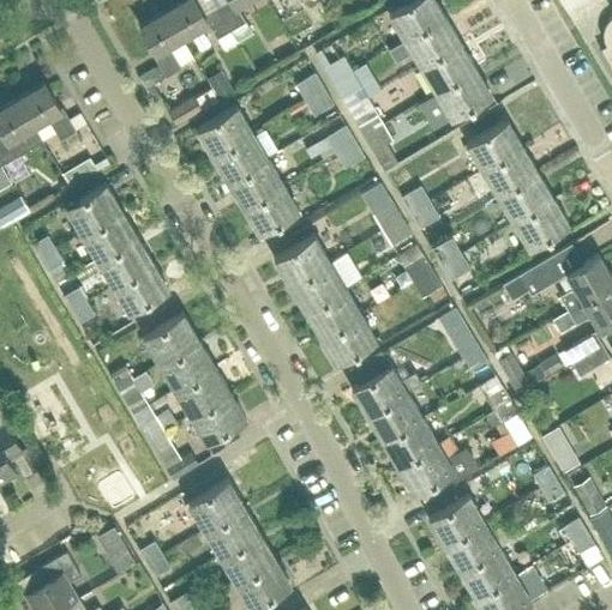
[(185,0),(167,12),(183,38),(208,24),(217,38),(231,30),(217,8),(204,16),(195,0),(185,0)]
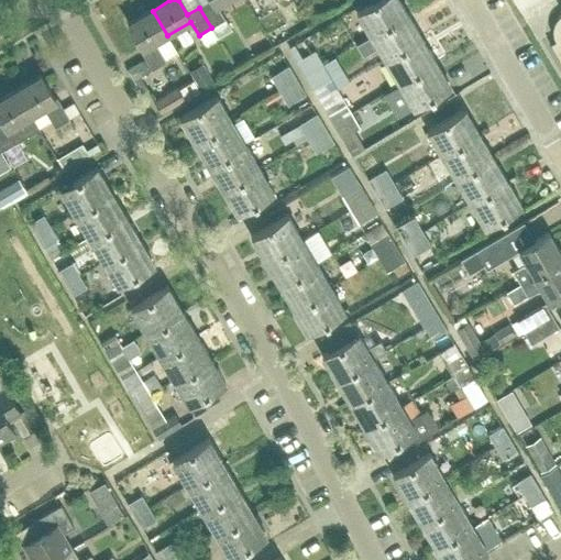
[(226,0),(211,0),(199,8),(211,28),(224,20),(216,7),(226,0)]
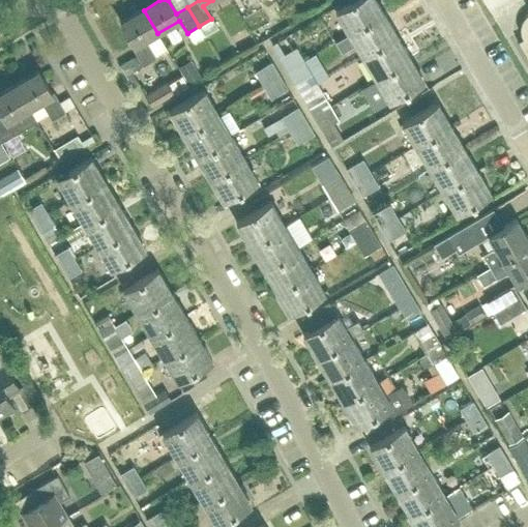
[(375,0),(357,0),(336,12),(350,35),(384,15),(375,0)]
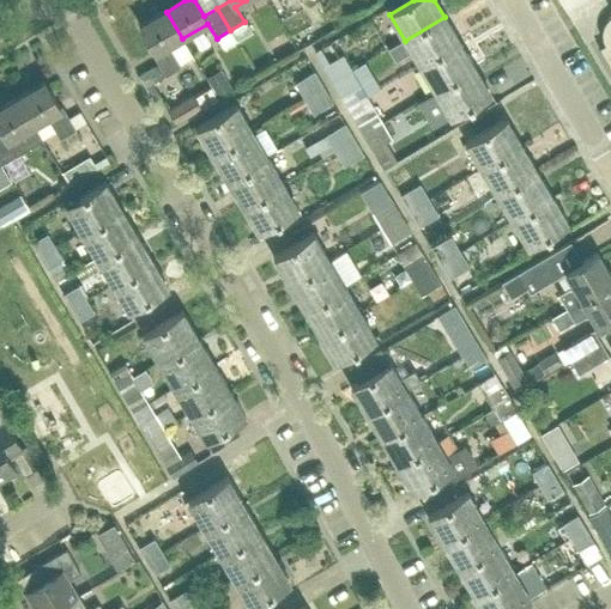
[(182,38),(167,12),(140,28),(156,53),(153,55),(159,66),(167,78),(181,68),(169,47),(182,38)]
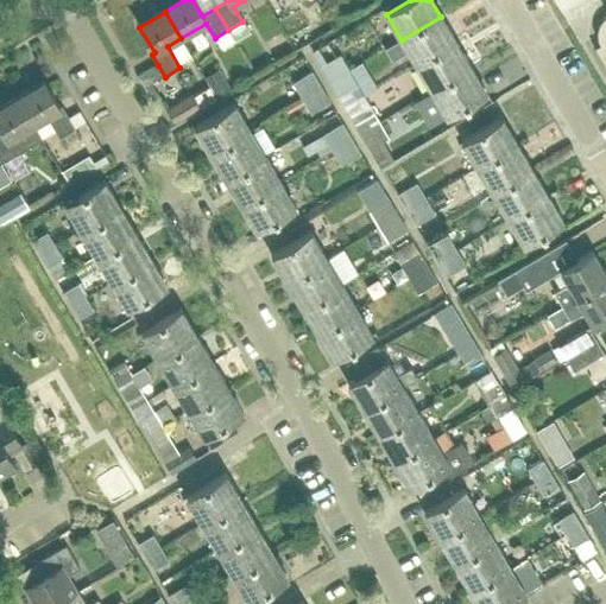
[(456,43),(441,17),(402,40),(387,49),(393,61),(409,51),(417,67),(456,43)]
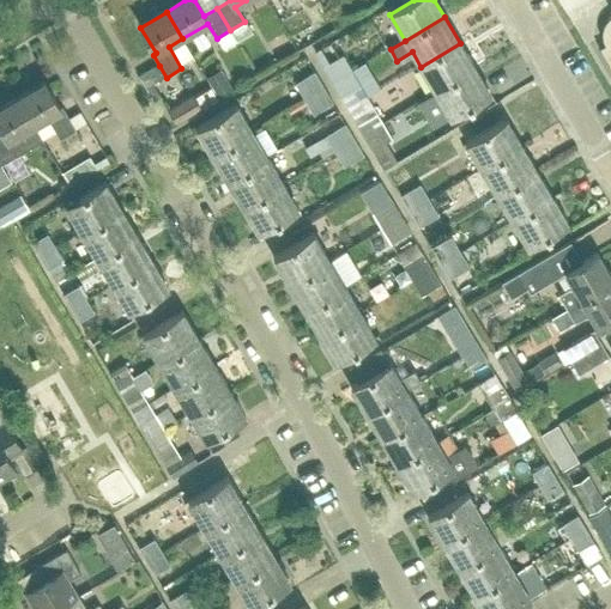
[(610,20),(609,22),(606,24),(605,26),(604,30),(603,34),(603,36),(603,40),(604,43),(605,46),(599,49),(610,68),(610,20)]
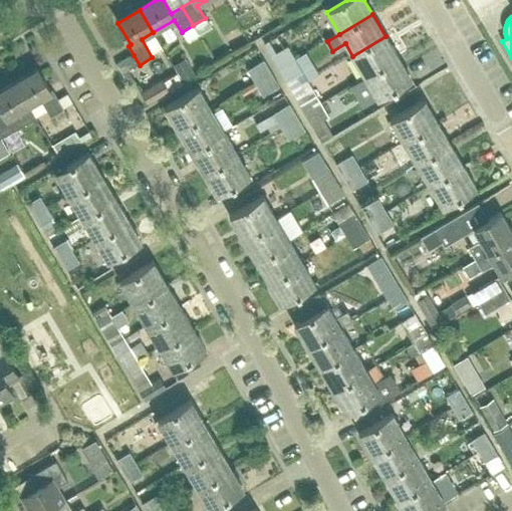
[(205,18),(193,25),(200,36),(200,37),(212,30),(205,18)]
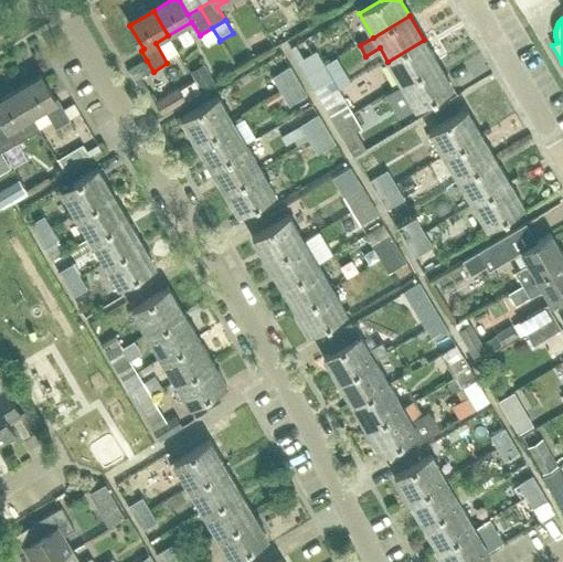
[(212,28),(200,35),(206,48),(220,40),(212,28)]
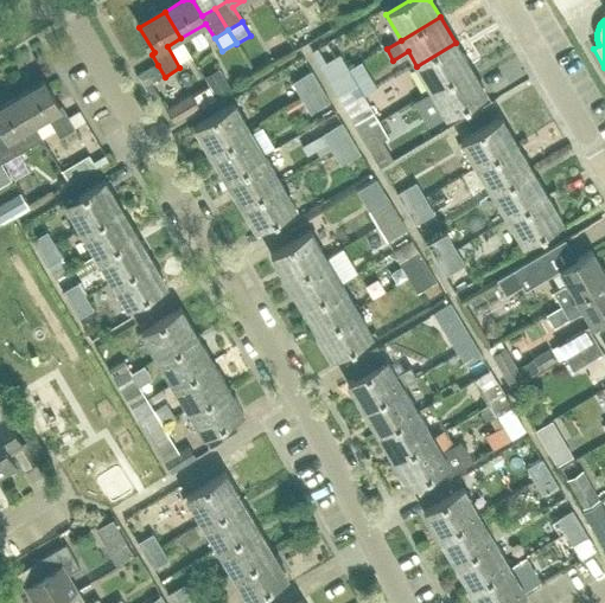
[(456,43),(416,66),(432,92),(471,69),(456,43)]
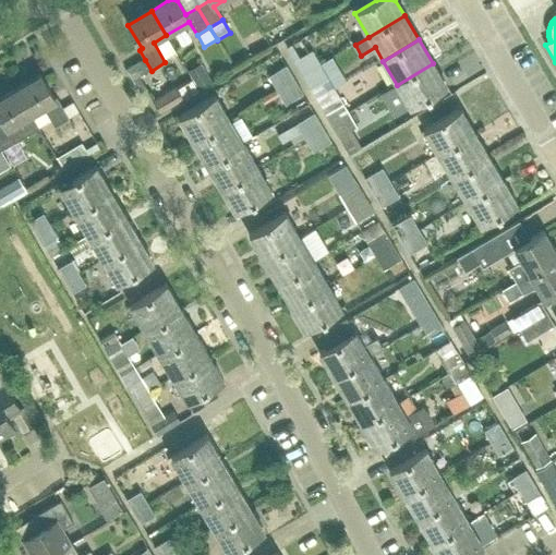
[(303,76),(321,65),(312,51),(294,62),(303,76)]
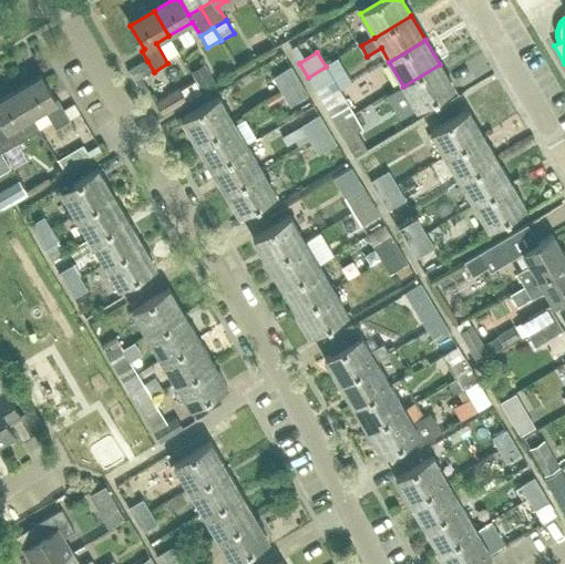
[(147,61),(129,72),(135,83),(154,72),(147,61)]
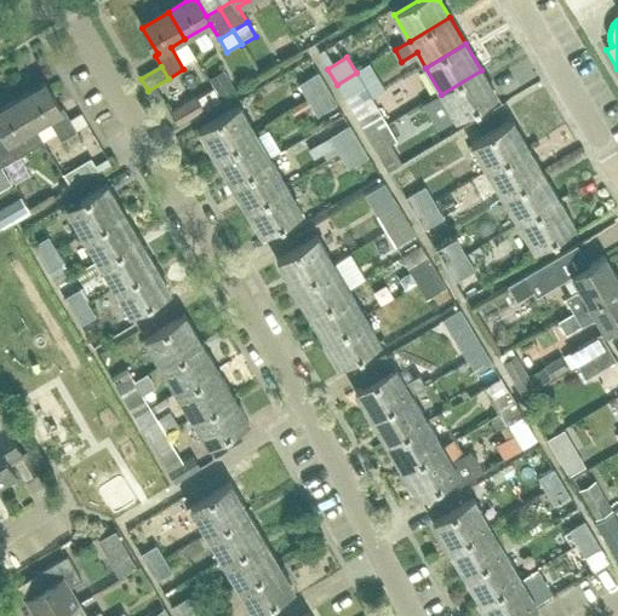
[(481,70),(441,95),(457,121),(497,97),(481,70)]
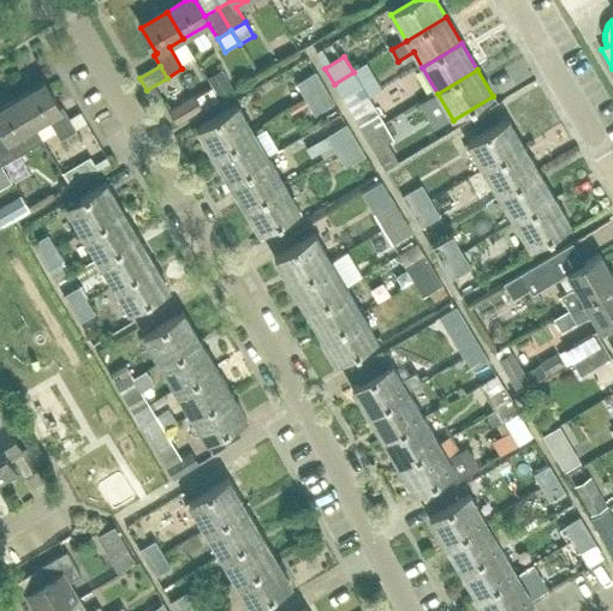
[(222,71),(208,79),(219,97),(233,89),(222,71)]
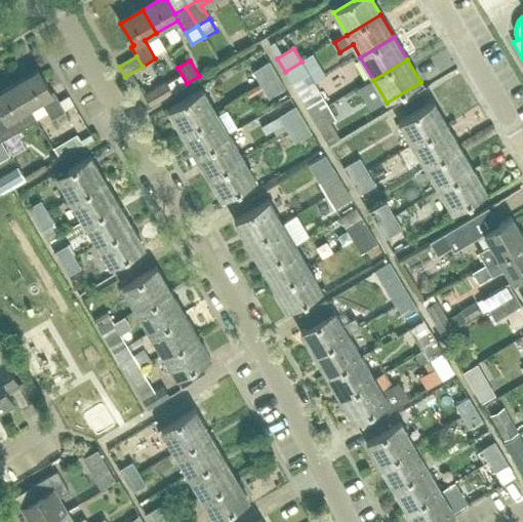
[(302,62),(285,72),(293,85),(310,75),(302,62)]
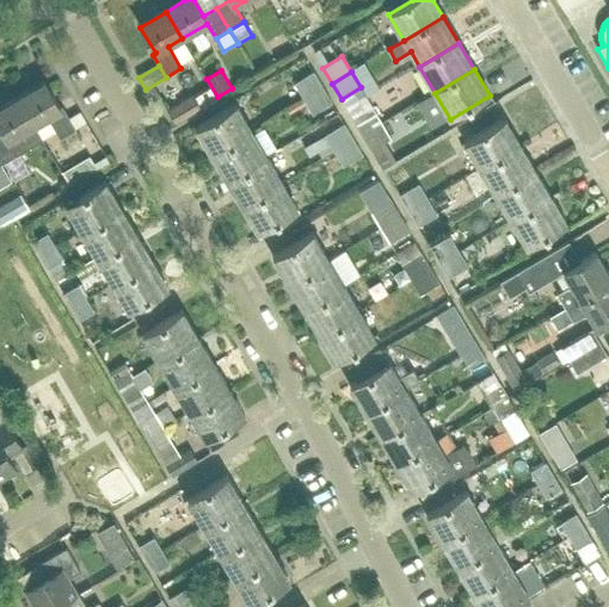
[(303,100),(323,88),(314,74),(295,85),(303,100)]
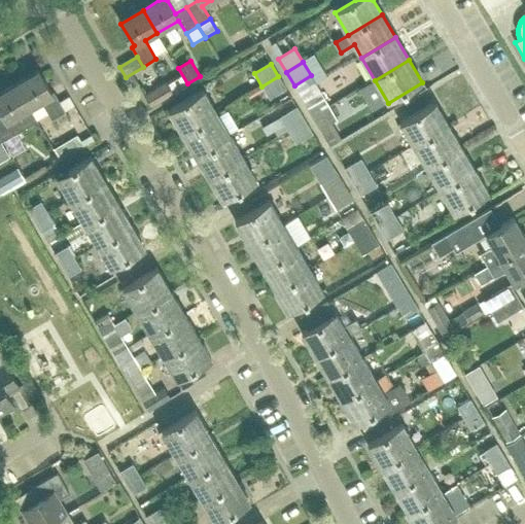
[(15,85),(30,108),(41,102),(53,120),(65,112),(60,103),(54,94),(51,95),(38,72),(15,85)]
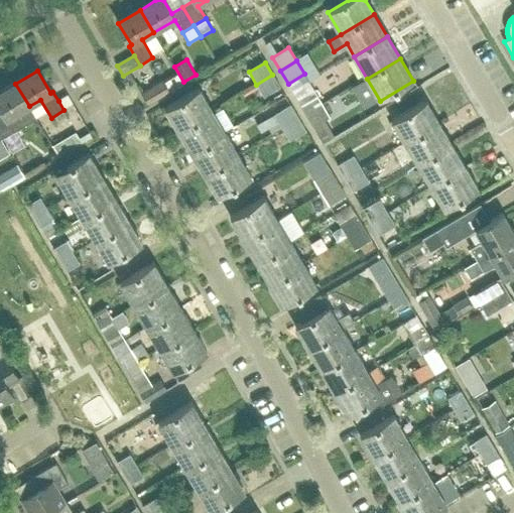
[(272,75),(256,85),(264,99),(281,89),(272,75)]
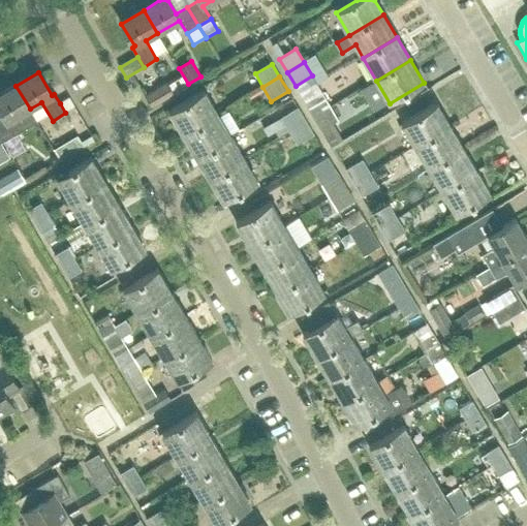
[(167,84),(146,97),(152,109),(175,95),(167,84)]
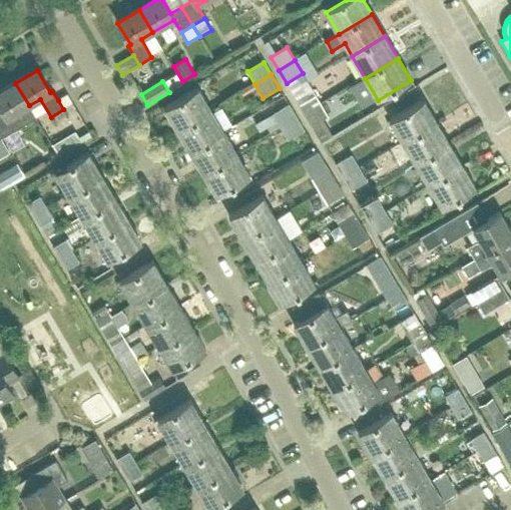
[(29,105),(15,83),(0,91),(0,107),(3,112),(0,113),(0,133),(2,138),(14,131),(14,132),(37,118),(29,105)]
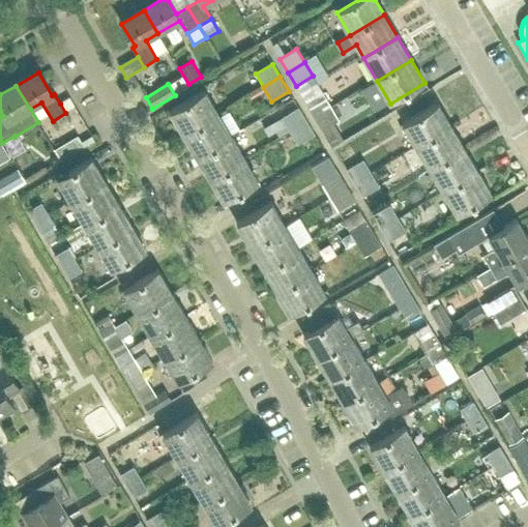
[(182,135),(217,114),(204,91),(169,112),(182,135)]
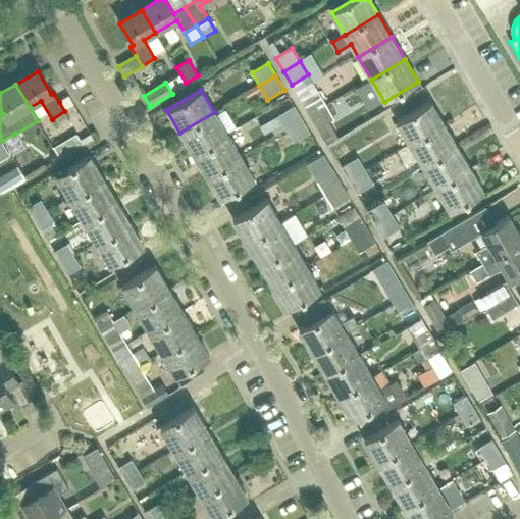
[(309,115),(326,105),(318,93),(302,103),(309,115)]
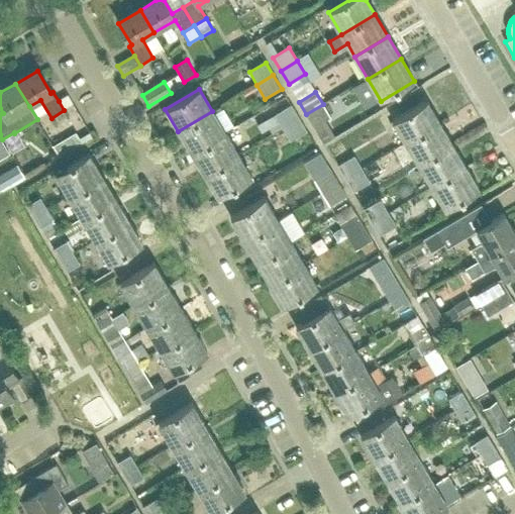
[(69,96),(59,101),(64,110),(74,105),(69,96)]
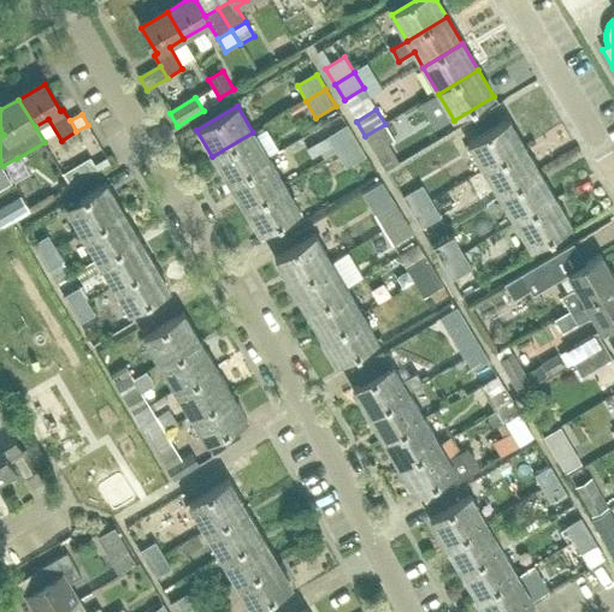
[(485,172),(525,148),(508,122),(468,144),(485,172)]
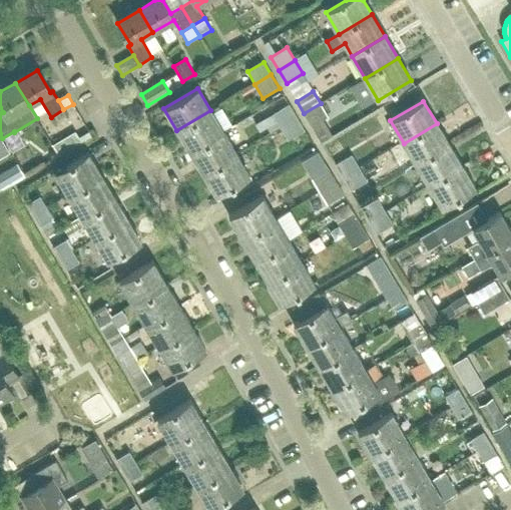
[(322,143),(332,137),(323,121),(329,117),(321,103),(304,113),(322,143)]
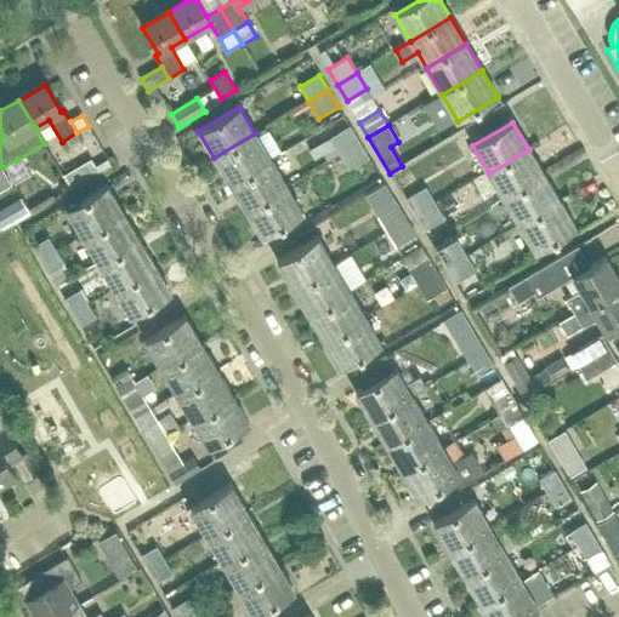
[(339,154),(359,142),(351,127),(330,140),(339,154)]
